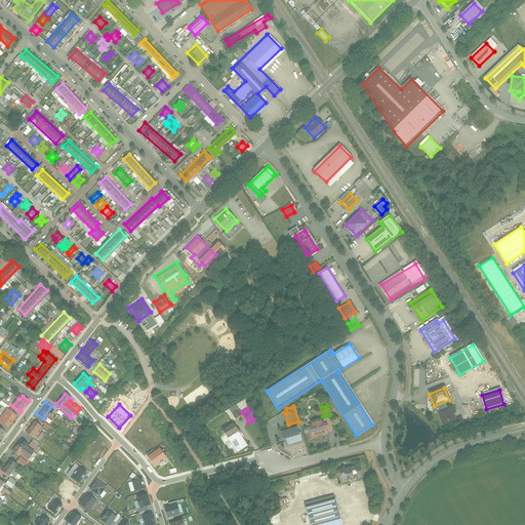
[(0,418),(0,421),(8,428),(17,415),(7,409),(0,418)]
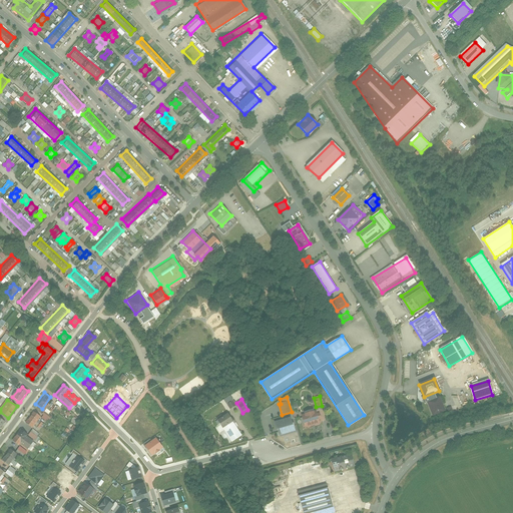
[(232,400),(226,405),(229,410),(235,405),(232,400)]
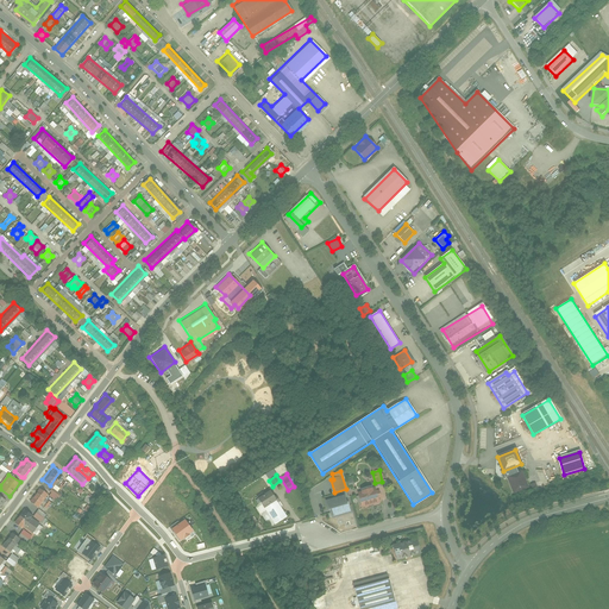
[(521,475),(507,481),(514,496),(527,490),(521,475)]
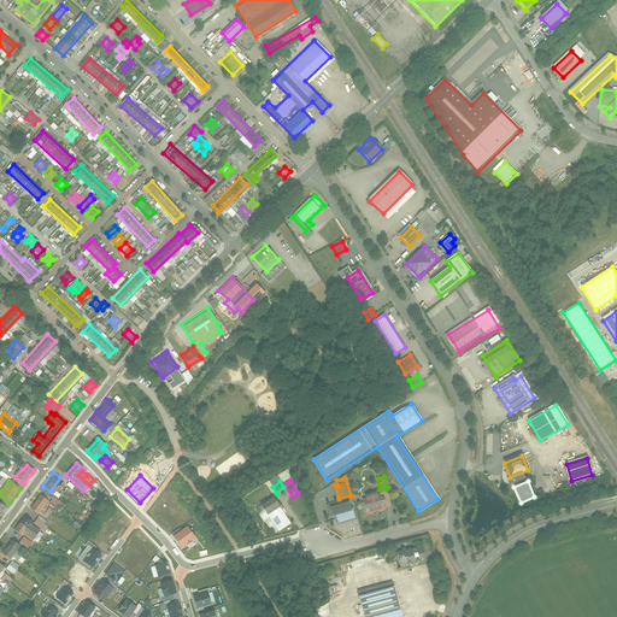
[(39,492),(28,505),(36,511),(47,498),(39,492)]
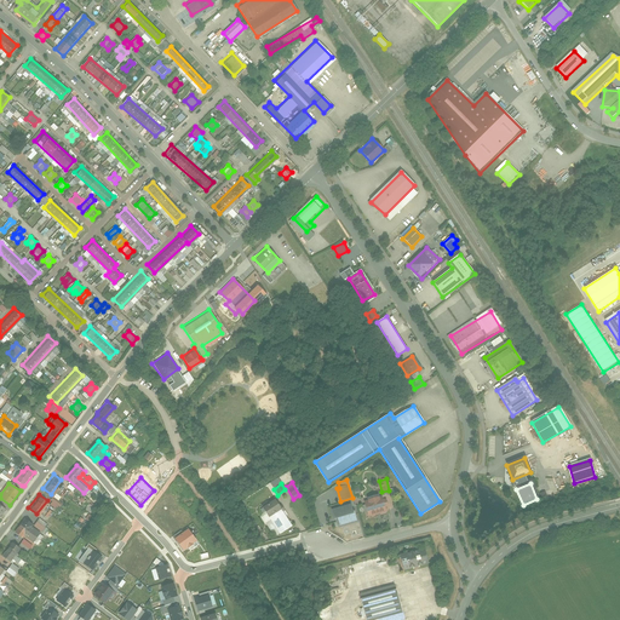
[(382,497),(362,501),(366,516),(384,512),(382,497)]
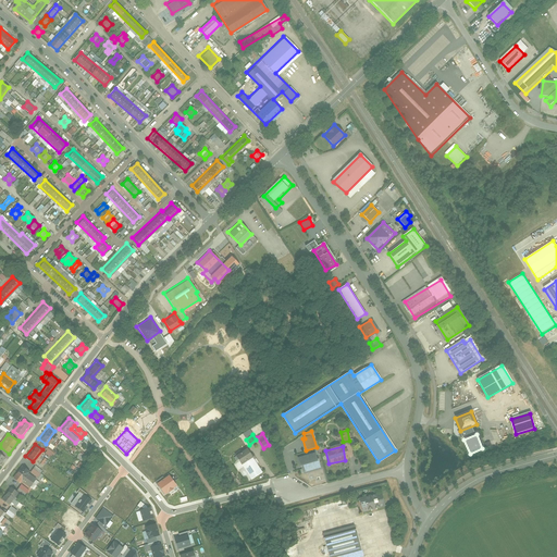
[(247,449),(237,457),(251,479),(262,472),(247,449)]
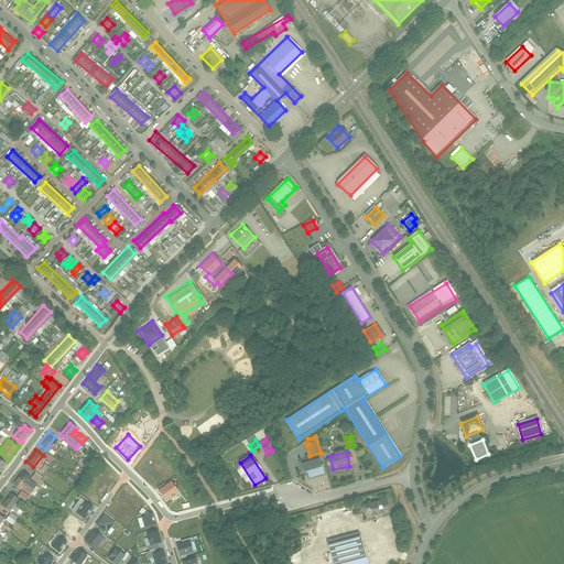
[(322,467),(320,461),(303,465),(305,475),(307,474),(308,479),(326,475),(324,467),(322,467)]
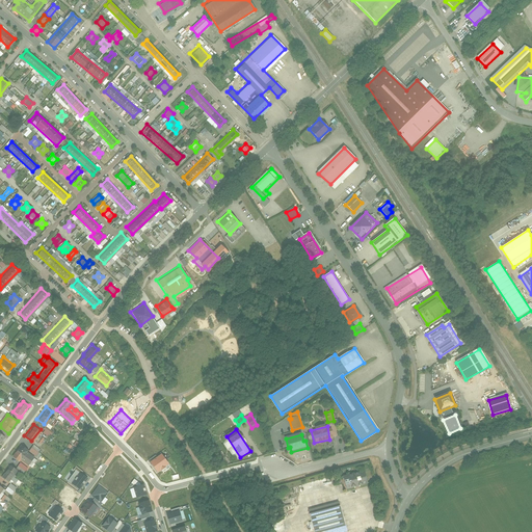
[(20,443),(10,454),(18,459),(19,458),(27,463),(33,455),(26,449),(27,448),(20,443)]
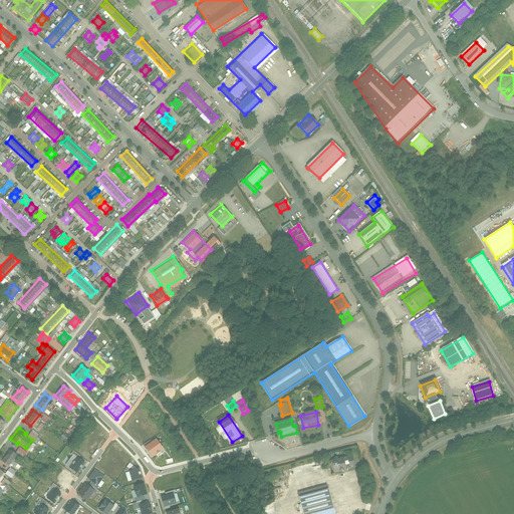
[(163,449),(157,440),(152,443),(146,447),(147,449),(152,456),(163,449)]
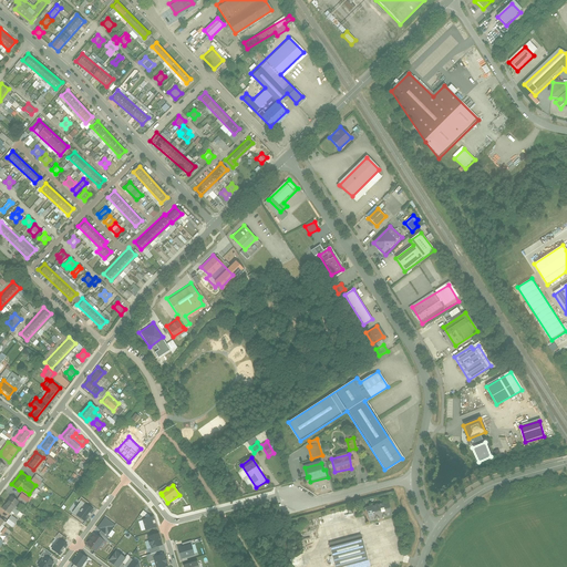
[(161,493),(167,488),(166,486),(157,492),(161,496),(162,495),(161,493)]
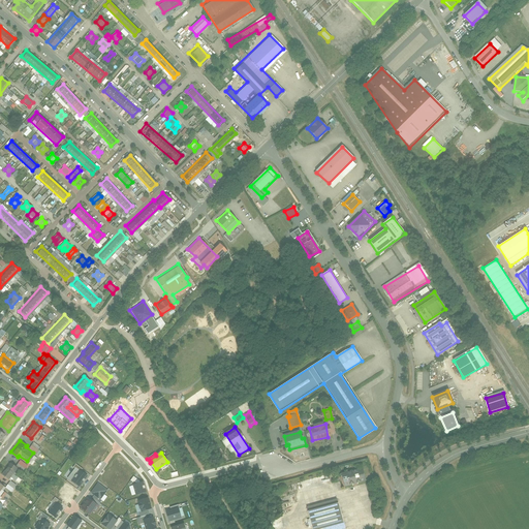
[(8,460),(0,471),(7,477),(16,465),(8,460)]
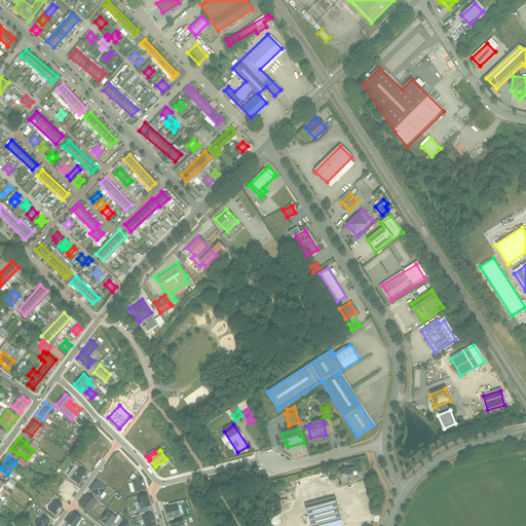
[(117,457),(108,471),(118,478),(127,465),(117,457)]
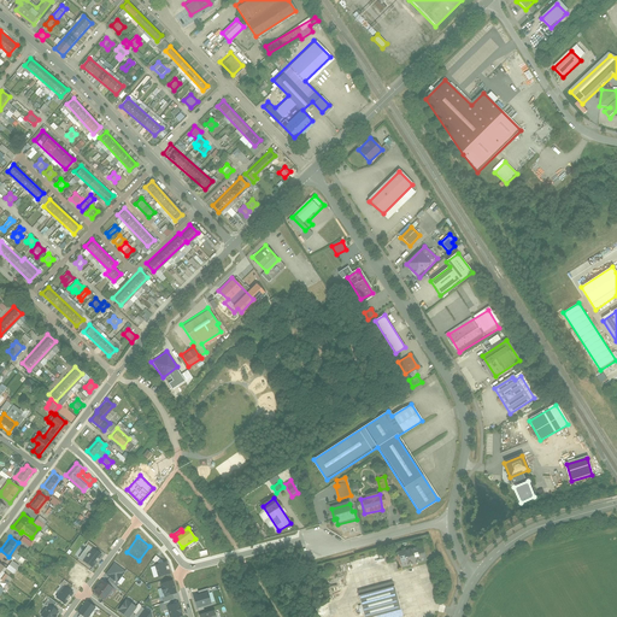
[(422,546),(399,552),(403,566),(425,560),(422,546)]
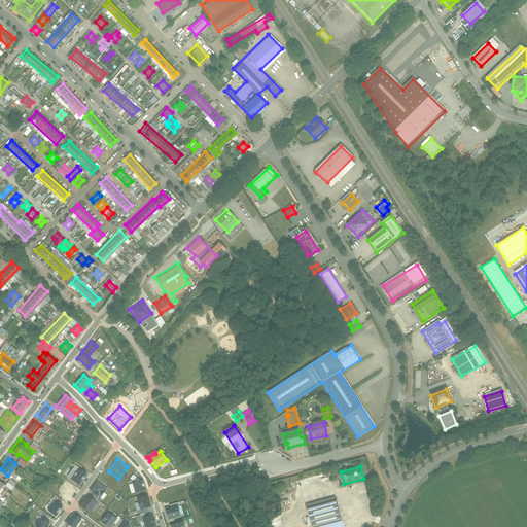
[(70,480),(79,486),(88,475),(78,468),(70,480)]
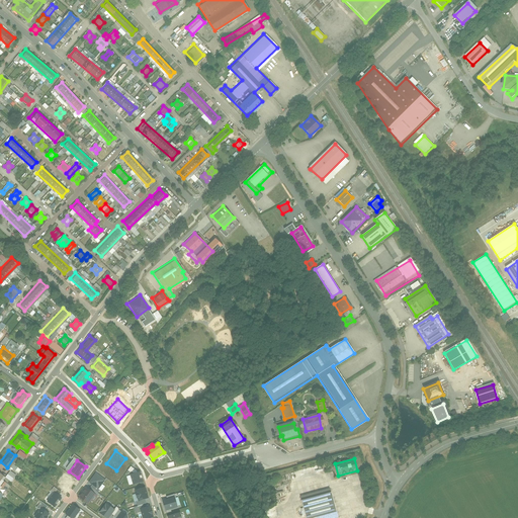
[(11,482),(16,476),(10,470),(5,478),(11,482)]
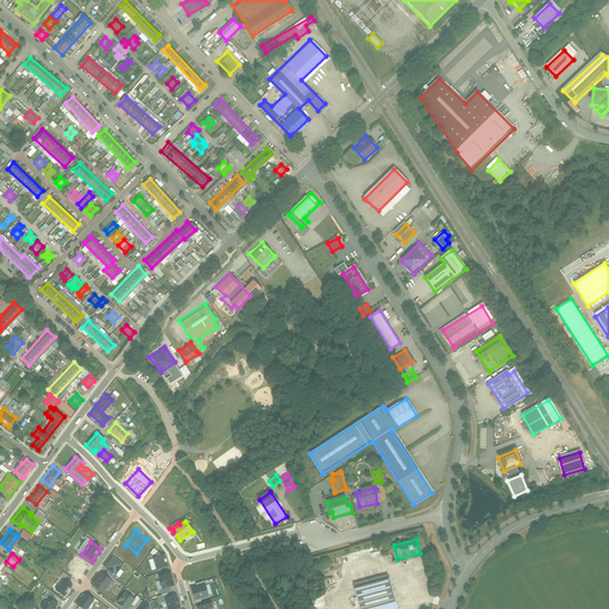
[(157,571),(168,567),(164,556),(162,557),(157,558),(154,559),(157,571)]
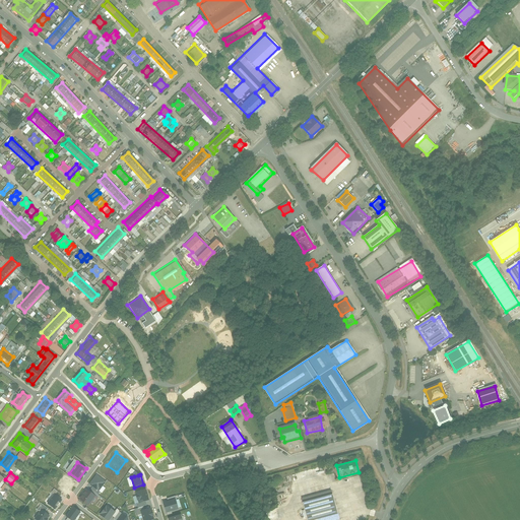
[(96,477),(90,485),(99,492),(105,483),(96,477)]
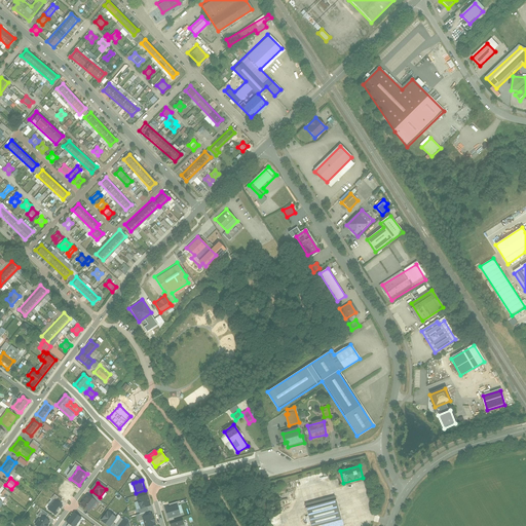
[(87,495),(79,504),(89,512),(92,509),(94,510),(99,503),(87,495)]
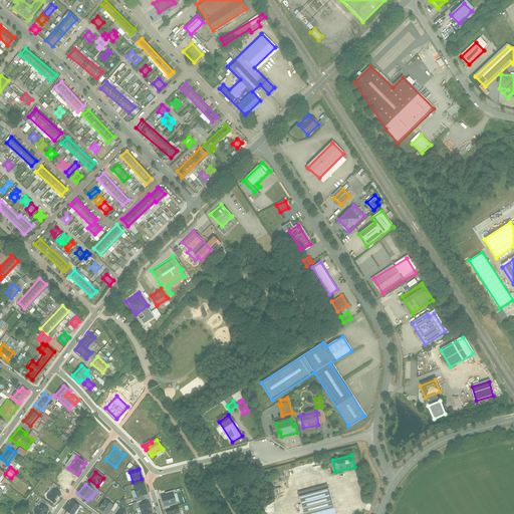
[(147,495),(144,484),(134,487),(138,498),(144,496),(147,495)]
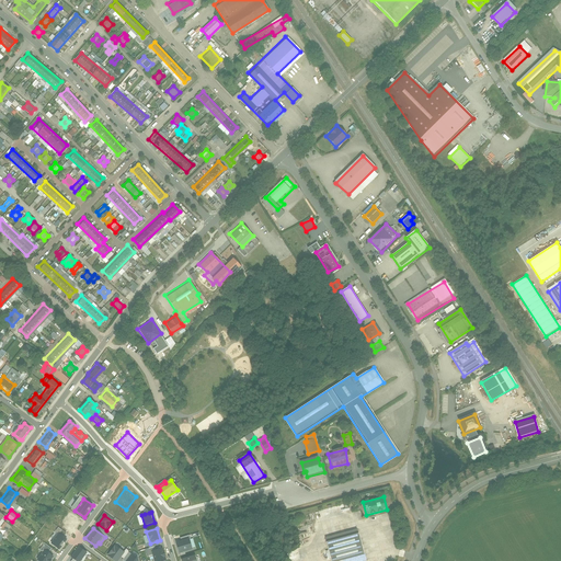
[(364,560),(356,529),(324,537),(330,560),(364,560)]
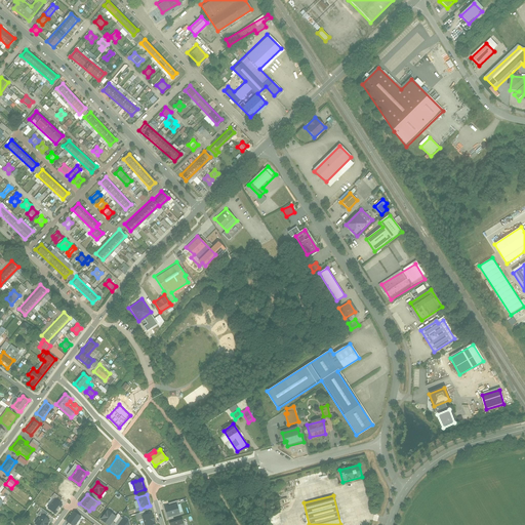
[(47,509),(55,514),(63,505),(54,498),(47,509)]
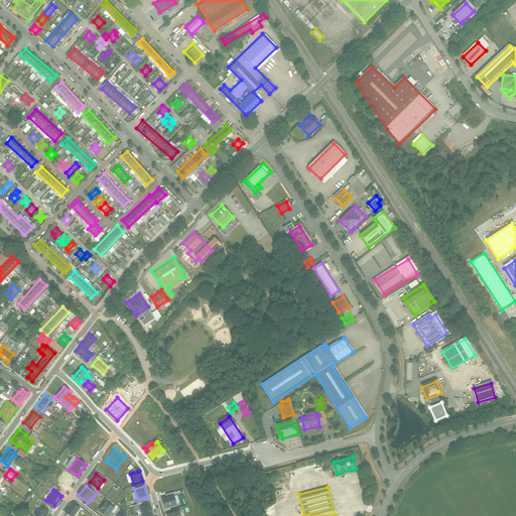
[(167,498),(161,500),(164,509),(176,505),(174,497),(173,496),(167,498)]
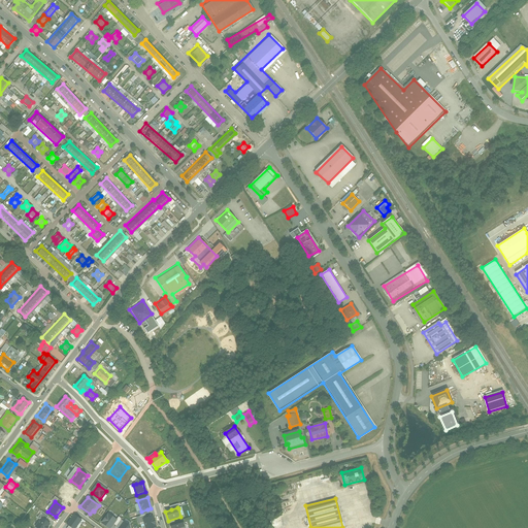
[(101,523),(107,527),(110,527),(117,520),(107,513),(101,523)]
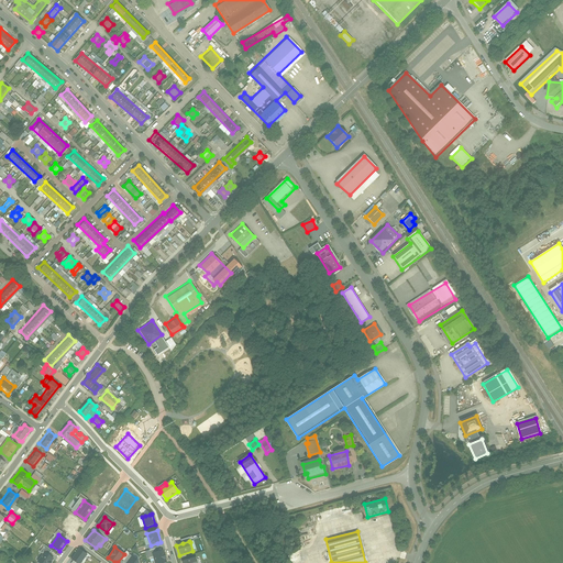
[(153,553),(157,552),(155,549),(150,550),(145,552),(147,559),(154,556),(153,553)]
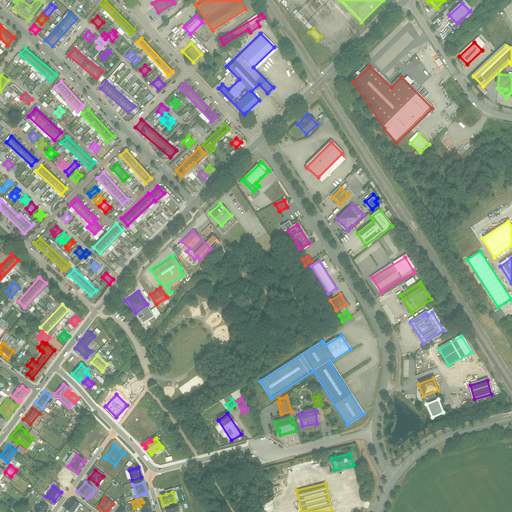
[(74,511),(79,505),(72,500),(65,510),(67,511),(74,511)]
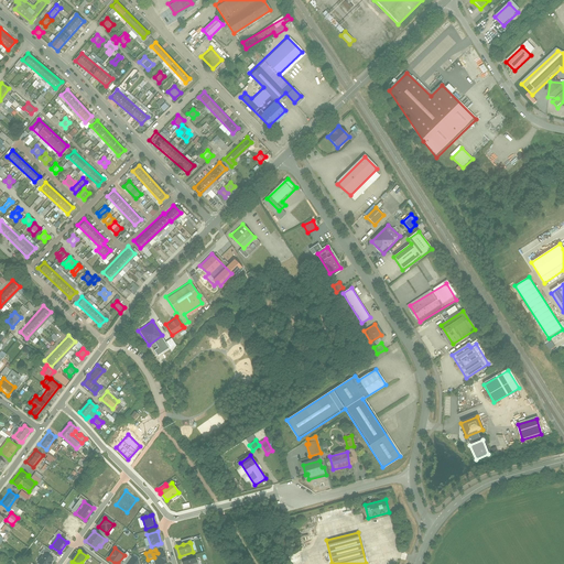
[(163,563),(166,563),(163,551),(158,553),(153,554),(154,557),(155,563),(163,563)]
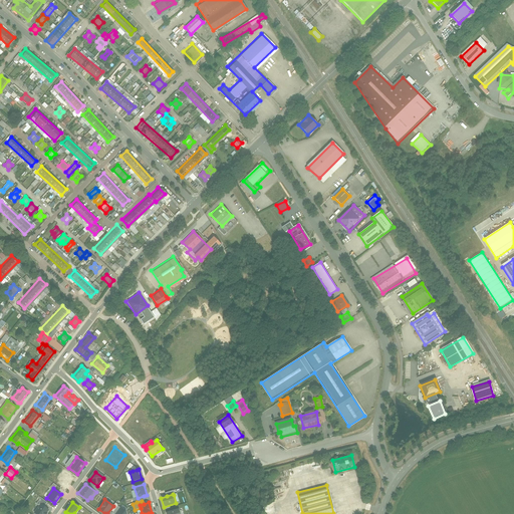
[(33,513),(34,513),(45,513),(49,510),(40,504),(33,513)]
